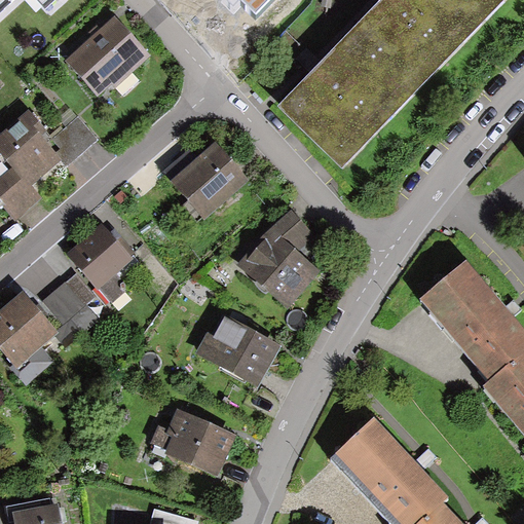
[(221,0),(232,11),(238,4),(254,19),(271,0),(221,0)]
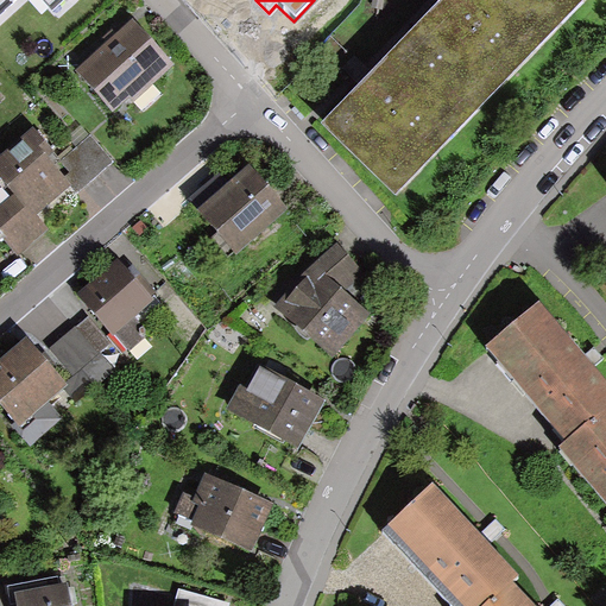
[(319,126),(395,199),(585,0),(436,0),(363,77),(319,126)]
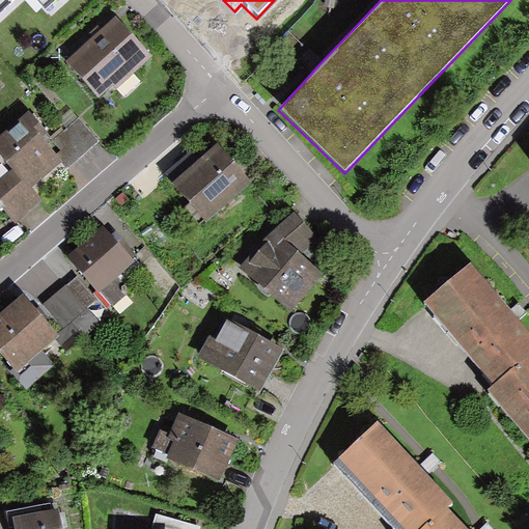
[(114,17),(64,59),(99,99),(148,56),(114,17)]
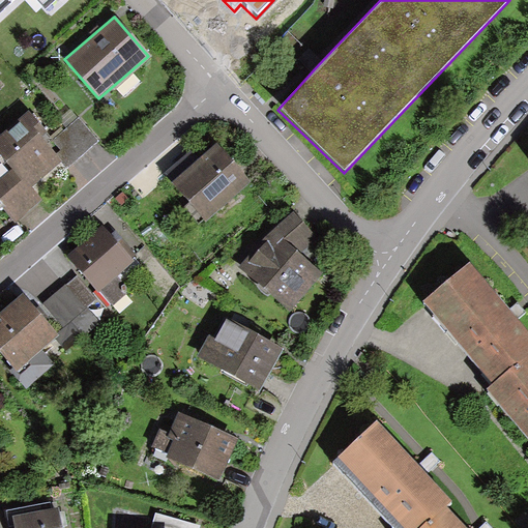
[(51,137),(28,109),(0,130),(0,155),(10,168),(0,176),(0,199),(15,217),(38,198),(27,184),(59,157),(46,142),(51,137)]
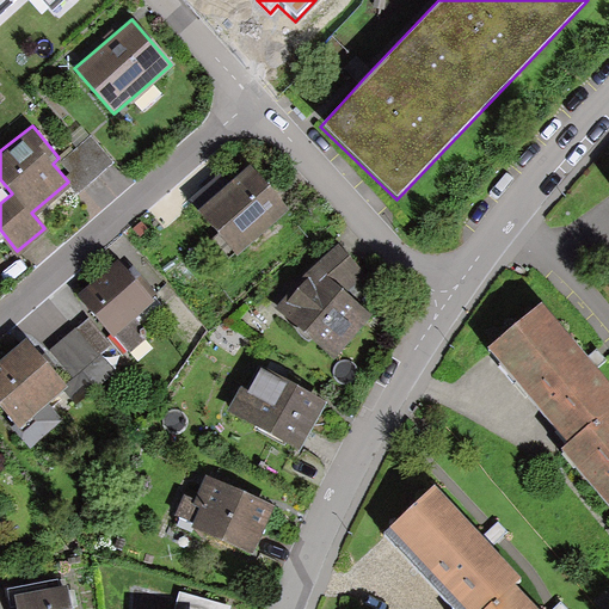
[(110,160),(87,135),(59,158),(53,164),(68,182),(75,190),(110,160)]
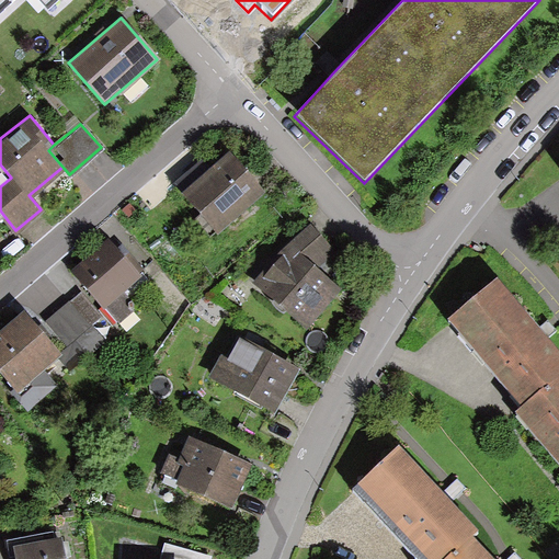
[(225,148),(179,189),(218,234),(264,193),(225,148)]
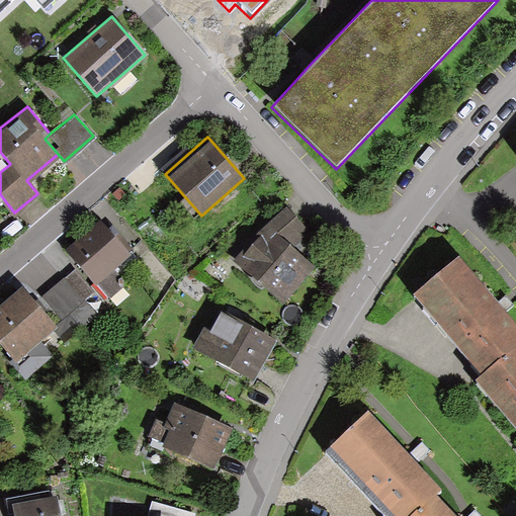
[(306,230),(285,204),(259,227),(233,258),(279,299),(314,263),(291,243),(306,230)]
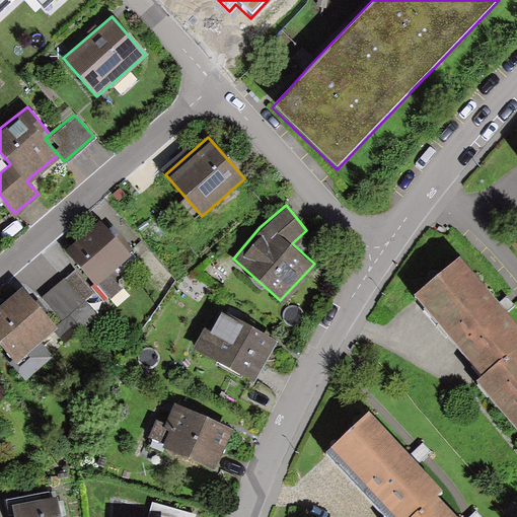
[(133,252),(103,218),(67,249),(108,298),(129,281),(116,267),(133,252)]
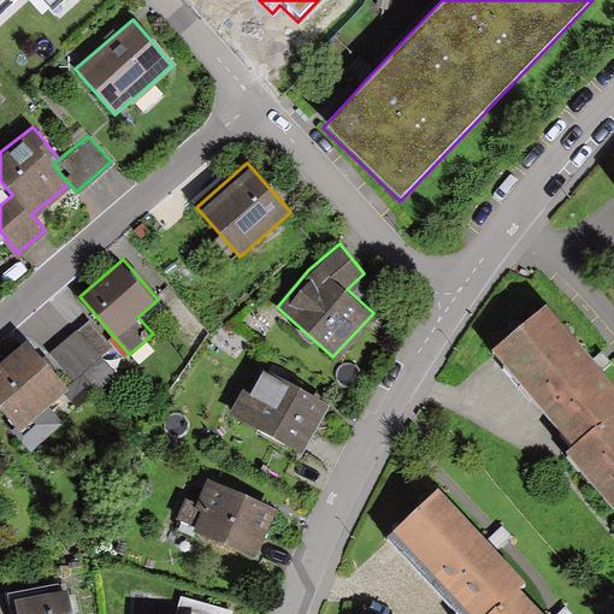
[(613,383),(547,303),(490,352),(573,448),(566,454),(613,509),(613,383)]
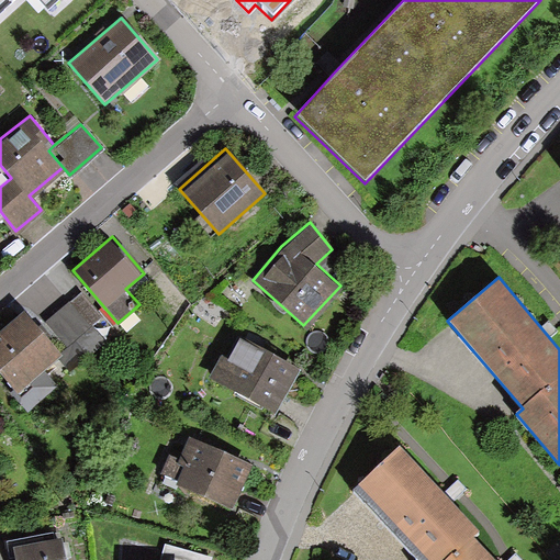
[(99,312),(80,290),(46,321),(66,342),(99,312)]
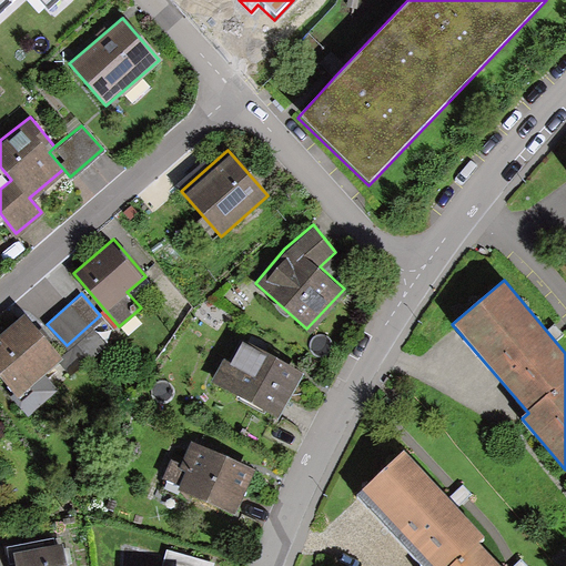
[(60,355),(21,313),(0,331),(0,375),(17,394),(60,355)]
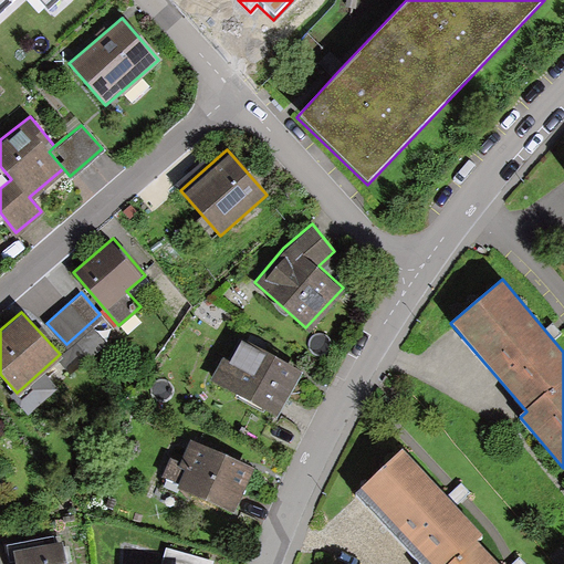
[(238,340),(213,379),(273,415),(298,375),(238,340)]
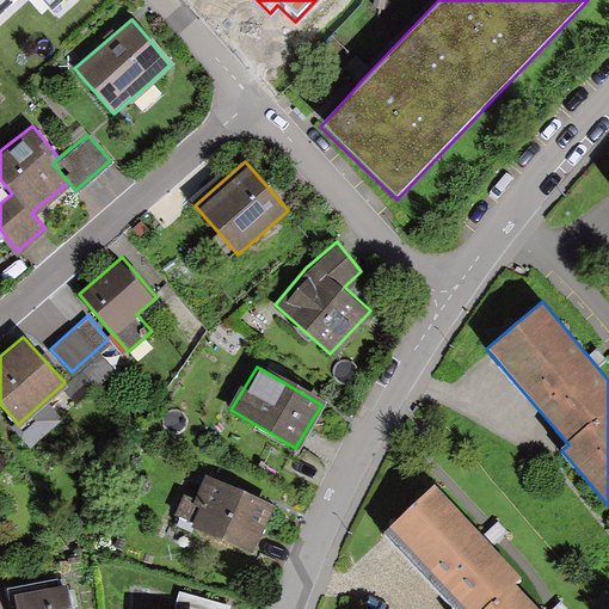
[(200,475),(182,521),(253,551),(272,506),(200,475)]
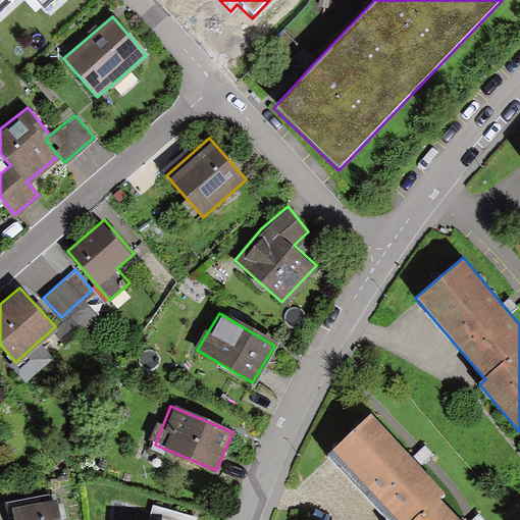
[(370,410),(325,452),(388,519),(462,519),(440,497),(446,490),(370,410)]
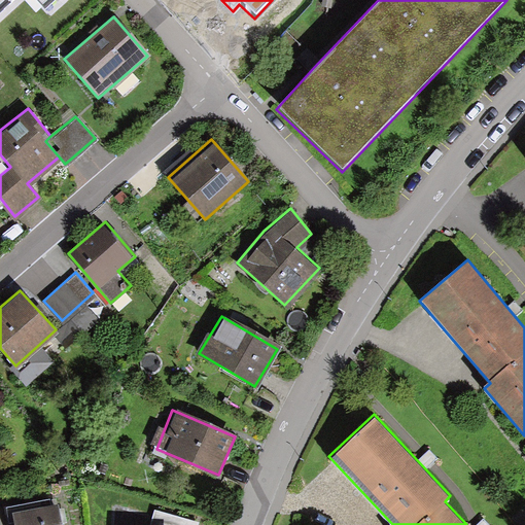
[(62,524),(59,502),(51,503),(50,497),(5,504),(8,524),(12,523),(12,524),(62,524)]
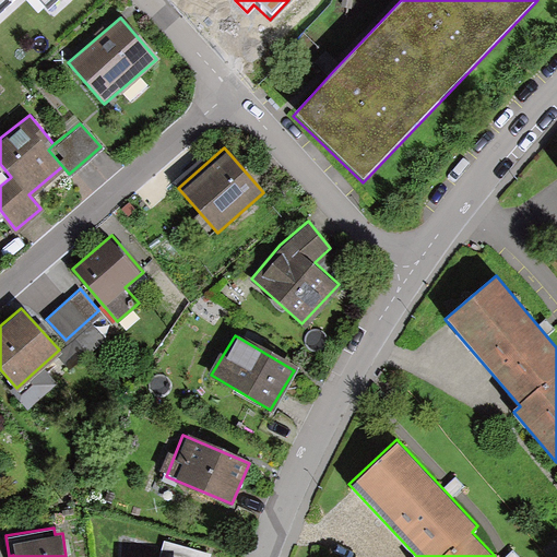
[(208,556),(209,553),(163,540),(157,556),(208,556)]
